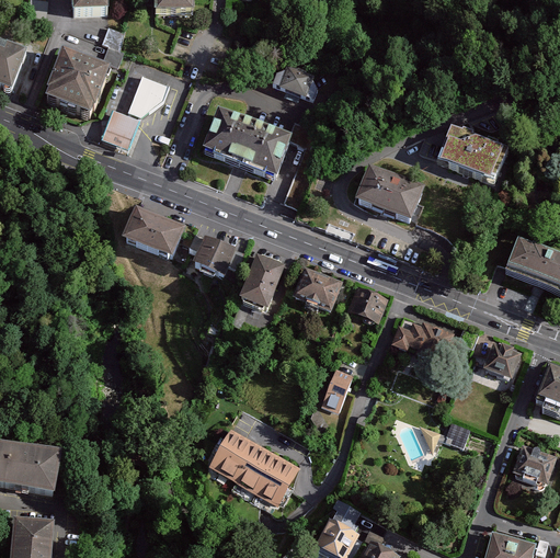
[(30,0),(29,15),(46,16),(45,0),(30,0)]
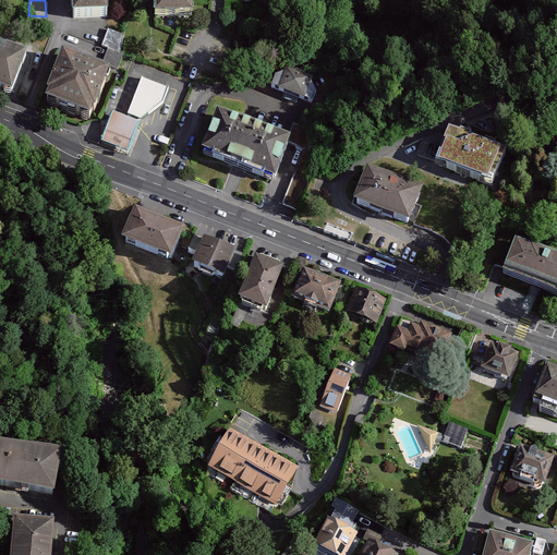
[(108,15),(107,0),(71,0),(73,16),(108,15)]
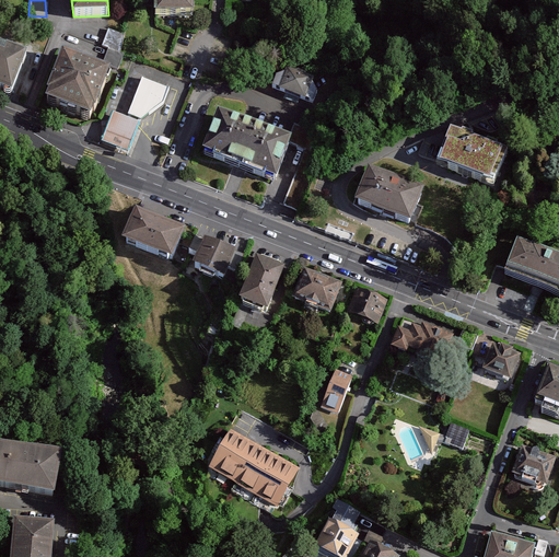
[(155,0),(156,14),(194,14),(194,0),(155,0)]
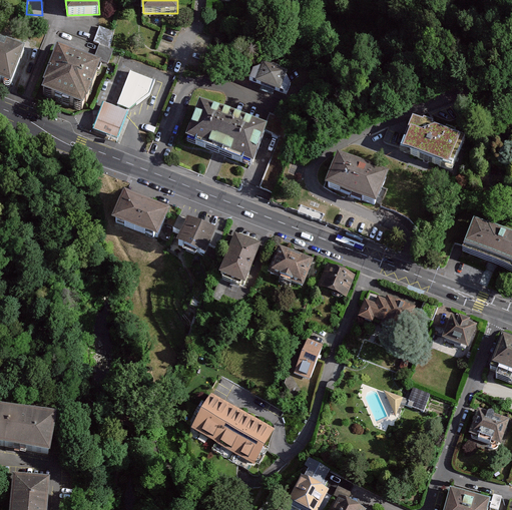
[(114,30),(99,25),(93,41),(99,43),(94,57),(108,62),(113,48),(110,47),(114,30)]
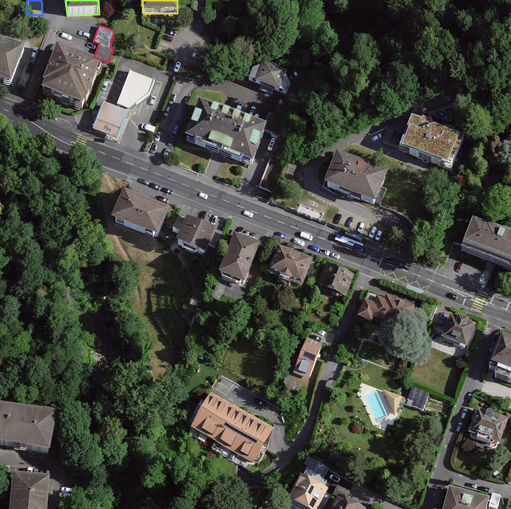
[(0,82),(10,87),(24,50),(0,40),(0,82)]
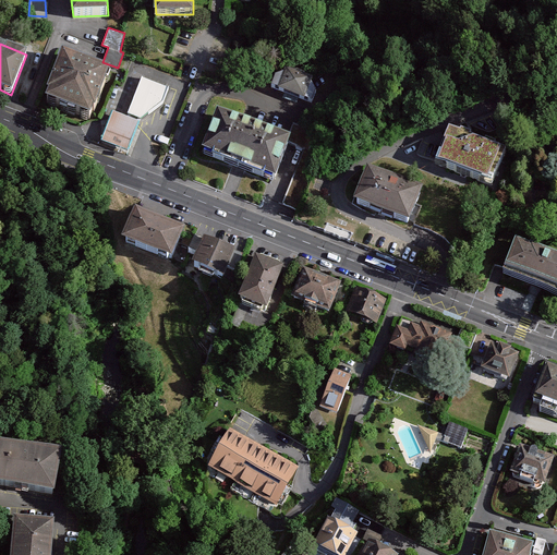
[(109,71),(60,52),(44,93),(46,93),(43,101),(88,119),(92,111),(94,111),(109,71)]
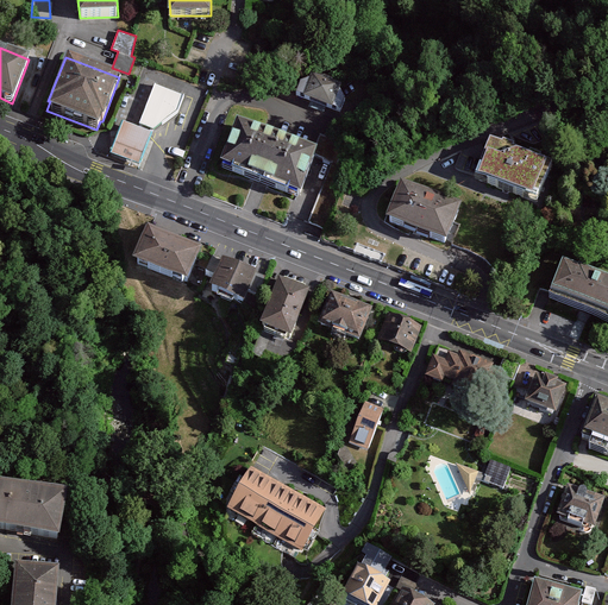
[(296,90),(338,107),(343,96),(339,81),(314,71),(301,75),(296,90)]
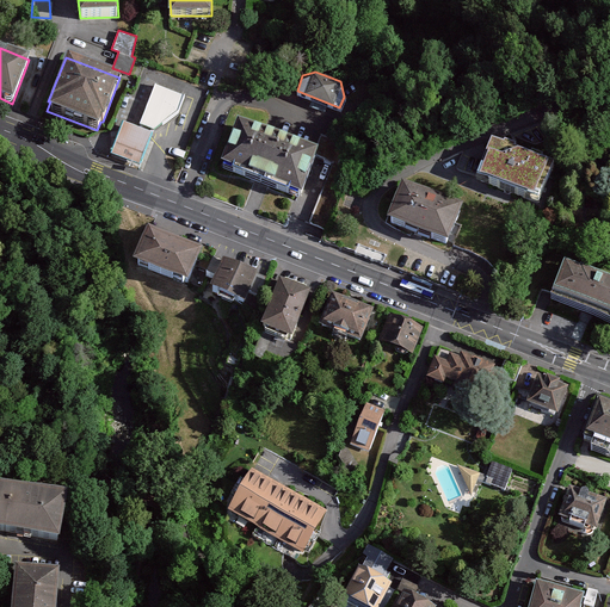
[(180,112),(185,95),(155,84),(139,128),(123,122),(111,154),(140,166),(152,134),(180,112)]
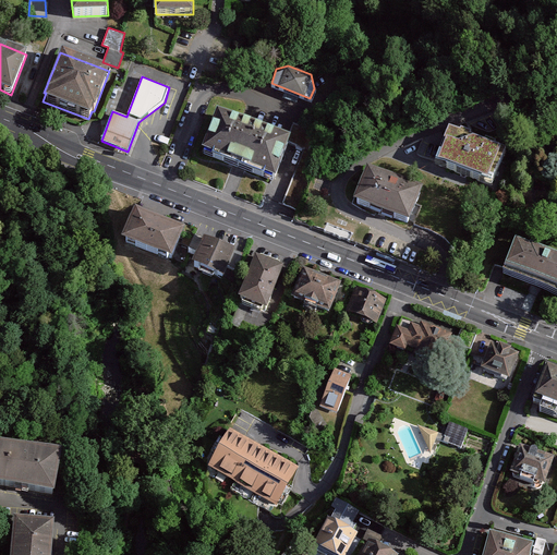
[(201,151),(274,178),(288,137),(215,111),(201,151)]
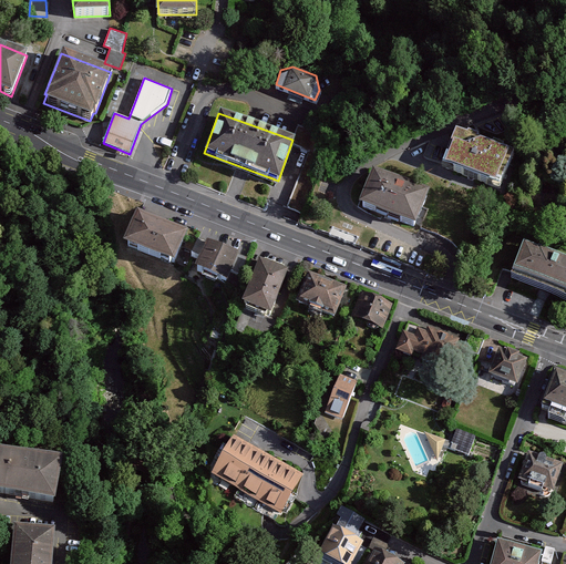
[(510,149),(453,126),(440,162),(496,183),(510,149)]
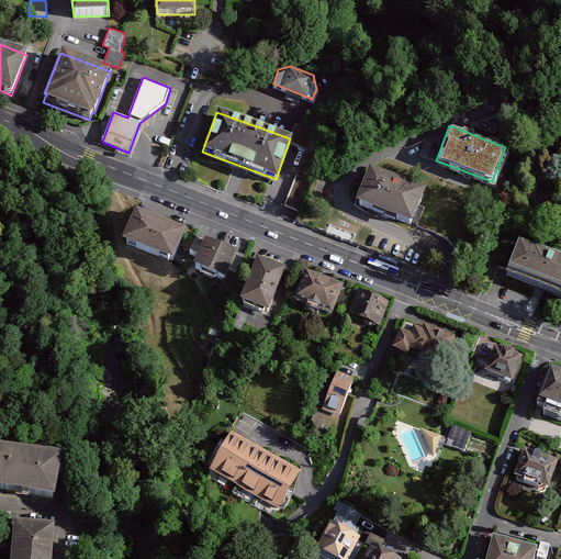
[(423,188),(367,166),(352,199),(410,222),(423,188)]
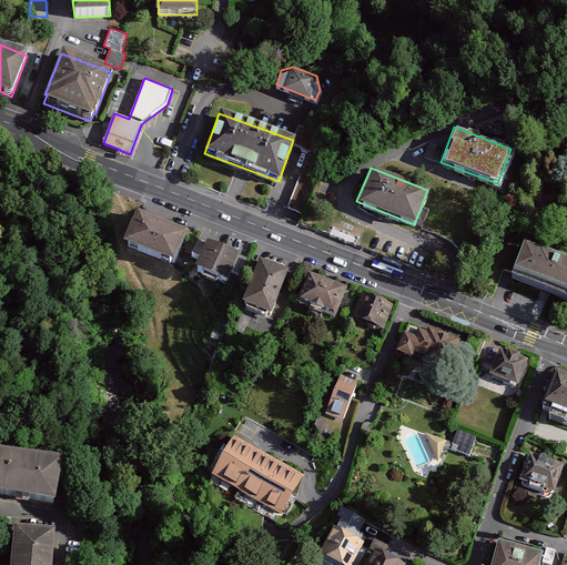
[(289,209),(304,214),(319,177),(303,171),(289,209)]
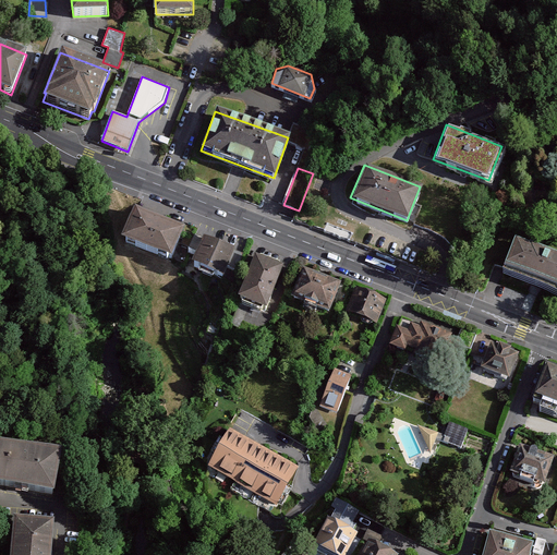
[(134,204),(120,238),(170,258),(184,225),(134,204)]
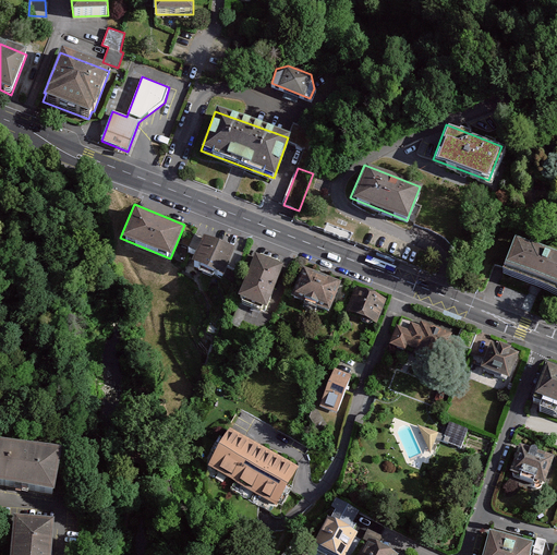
[(196,252),(202,234),(195,232),(189,250),(196,252)]
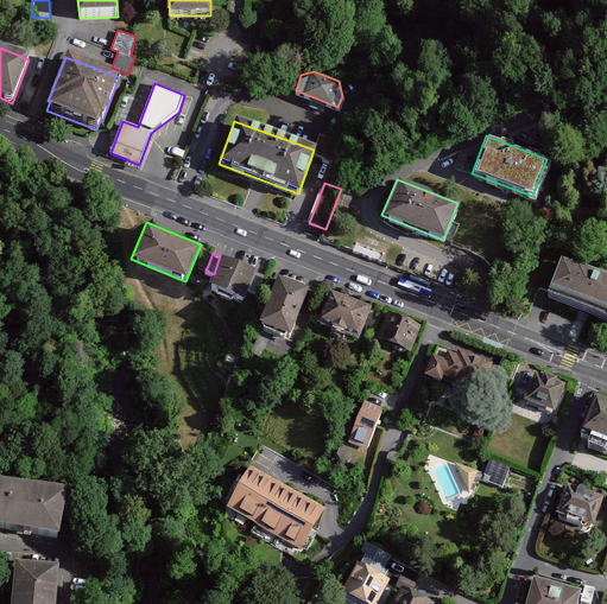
[(257,267),(222,255),(210,287),(244,300),(257,267)]
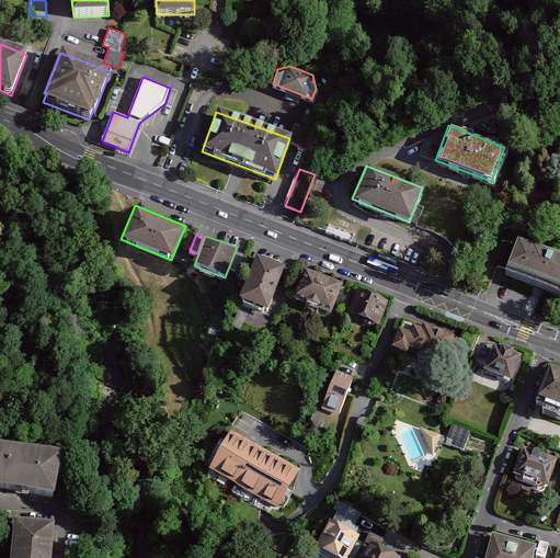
[(559,253),(516,237),(503,270),(559,292),(559,253)]
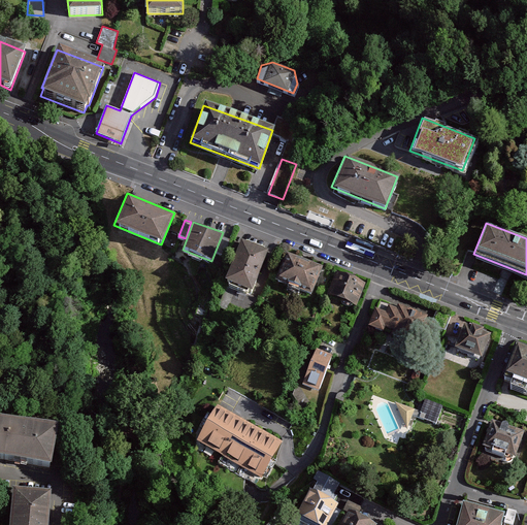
[(269,250),(242,239),(227,282),(254,292),(269,250)]
